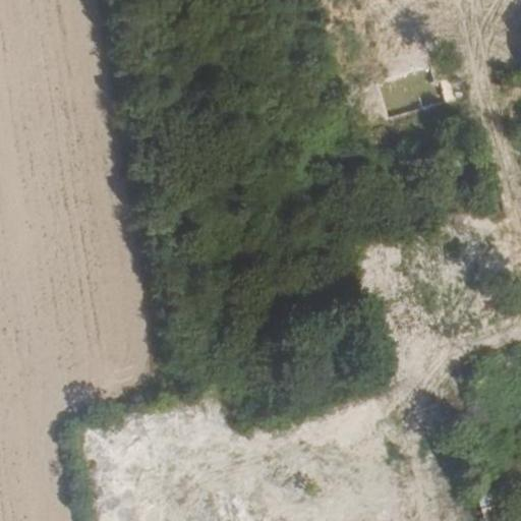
[(357,128),(382,120),(455,99),(448,77),(433,81),(428,64),(410,0),(320,0),(338,59),(357,128)]
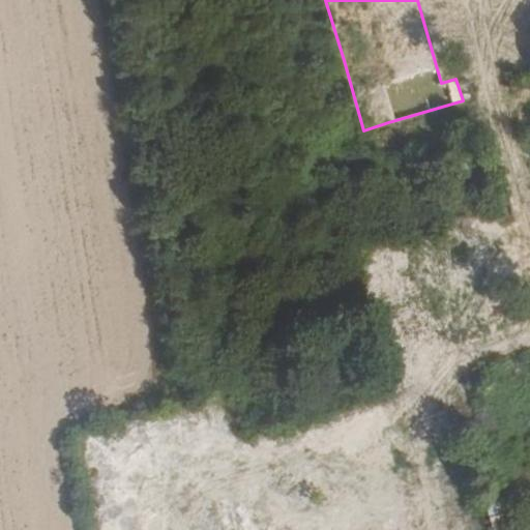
[(492,247),(407,273),(434,359),(518,333),(492,247)]
